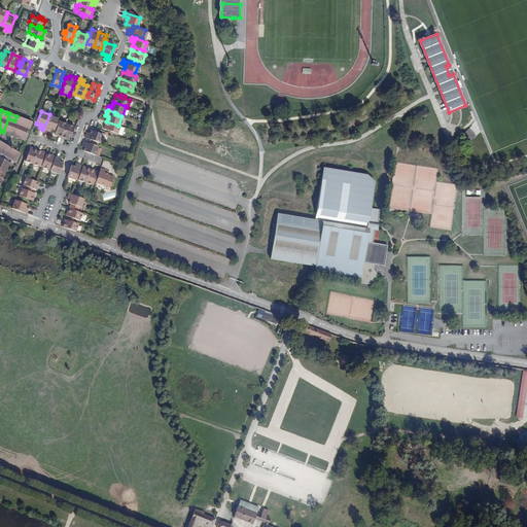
[(49,114),(43,130),(47,131),(48,128),(50,128),(54,130),(54,129),(55,126),(58,117),(49,114)]
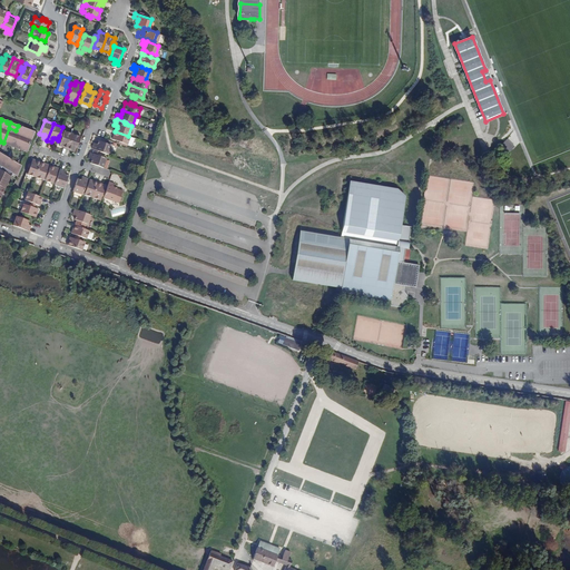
[(20,126),(18,125),(18,126),(16,130),(9,128),(3,143),(9,145),(20,126)]
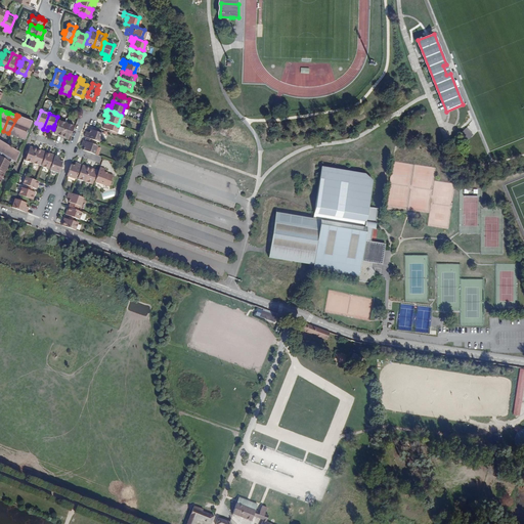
[(18,116),(8,133),(12,135),(12,134),(14,135),(14,136),(19,138),(19,137),(22,138),(22,139),(25,140),(32,122),(28,120),(27,121),(25,120),(25,119),(22,118),(20,119),(18,118),(19,117),(18,117),(18,116)]
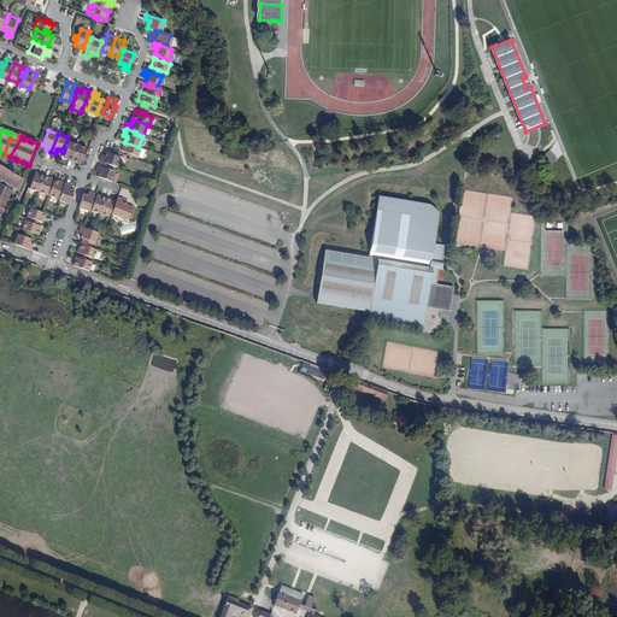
[(64,157),(72,160),(77,144),(70,141),(68,148),(64,147),(63,151),(66,152),(64,157)]
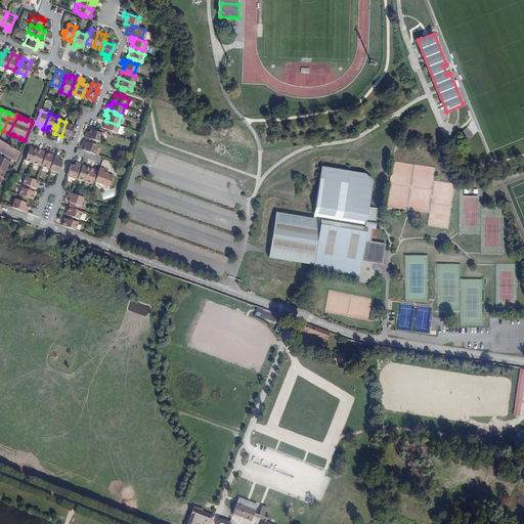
[(123,127),(120,126),(118,125),(105,121),(103,128),(107,129),(107,131),(111,132),(111,130),(118,133),(120,134),(123,127)]
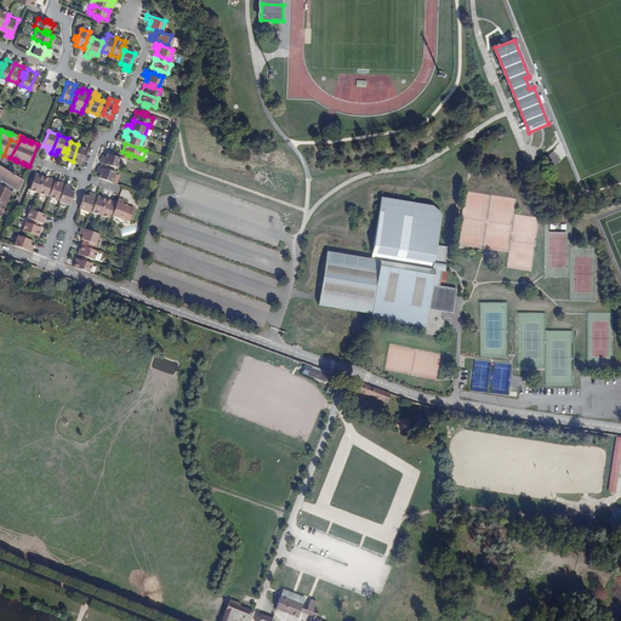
[(83,159),(85,159),(86,157),(85,155),(87,148),(78,144),(73,161),(81,164),(83,159)]
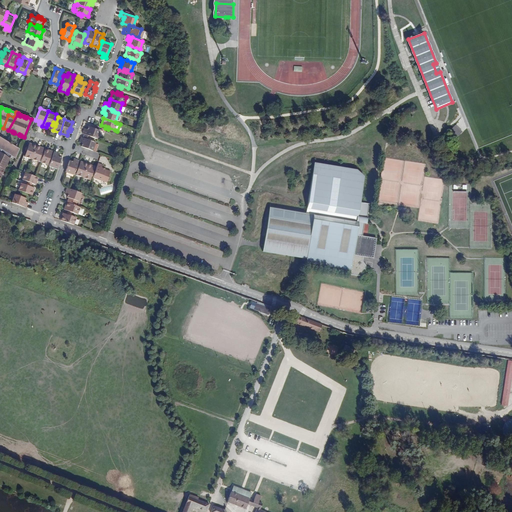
[(458,124),(452,129),(458,136),(464,131),(458,124)]
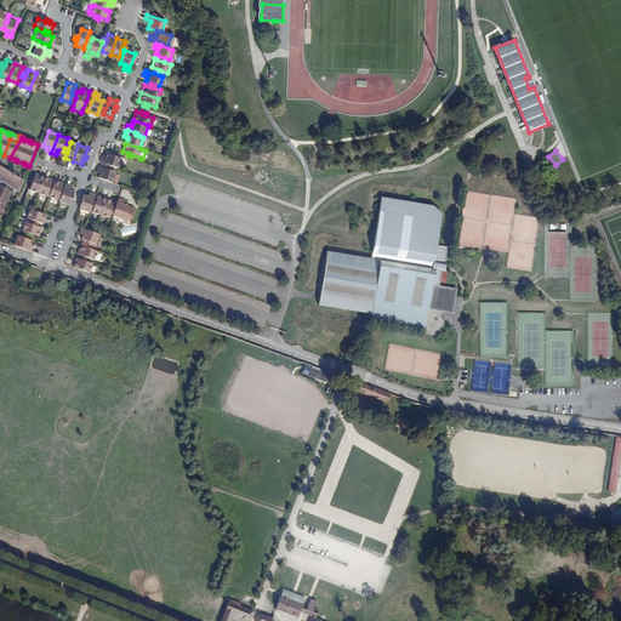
[(108,165),(117,169),(120,158),(106,153),(104,157),(104,159),(101,158),(100,161),(102,163),(108,165)]
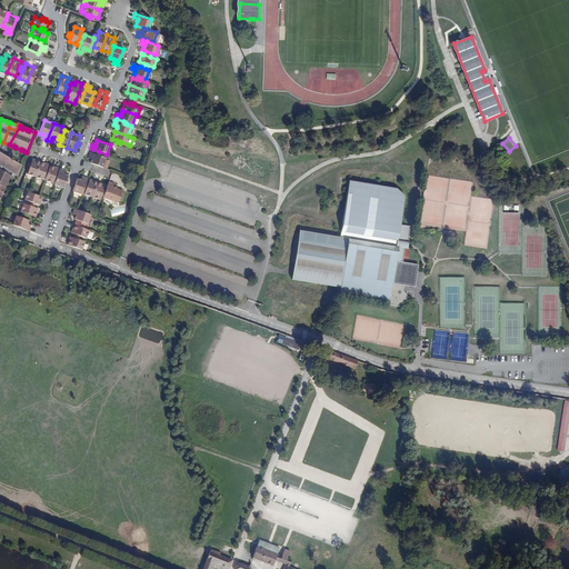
[(12,162),(21,168),(22,166),(0,152),(0,159),(0,160),(3,156),(13,161),(12,162)]
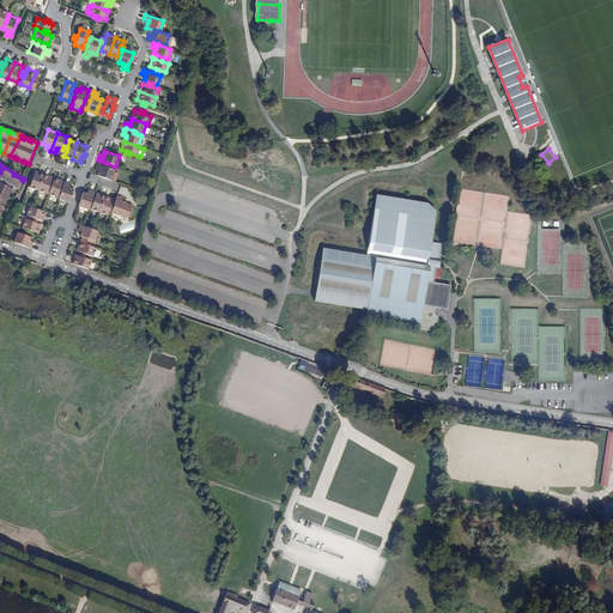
[(96,176),(110,181),(114,170),(105,168),(99,165),(96,164),(95,169),(98,170),(97,173),(96,176)]
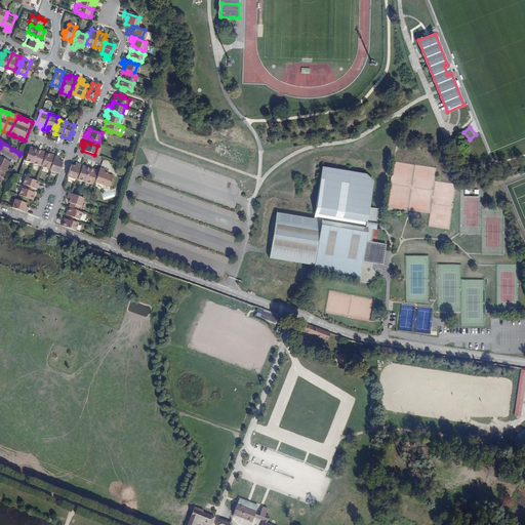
[(0,156),(9,162),(10,163),(12,160),(16,162),(16,161),(17,162),(19,155),(11,150),(12,149),(3,144),(0,148),(0,147),(0,156)]
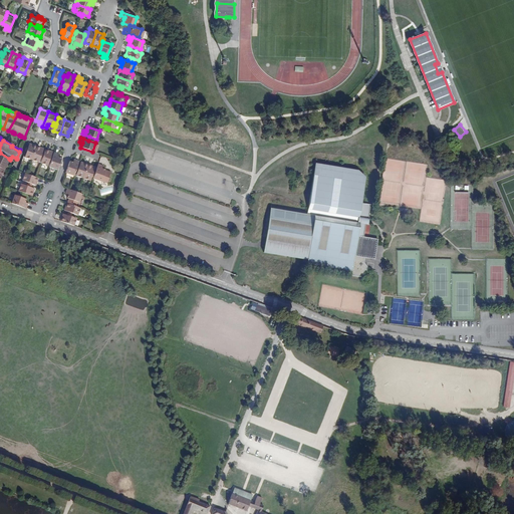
[(24,158),(30,160),(35,147),(29,145),(28,148),(25,147),(24,151),(26,151),(24,158)]
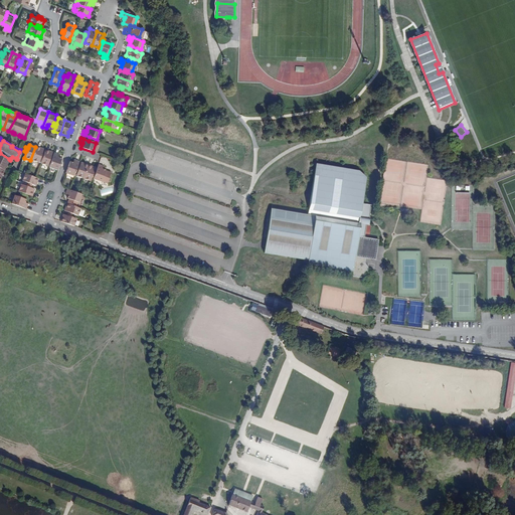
[(39,156),(41,157),(43,153),(41,152),(42,149),(35,147),(30,160),(37,163),(39,156)]
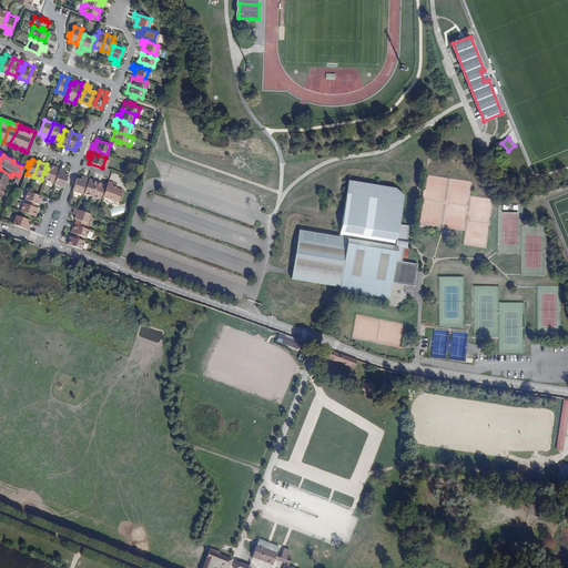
[(54,176),(56,176),(58,172),(56,172),(57,168),(49,165),(48,169),(46,173),(43,181),(51,183),(54,176)]
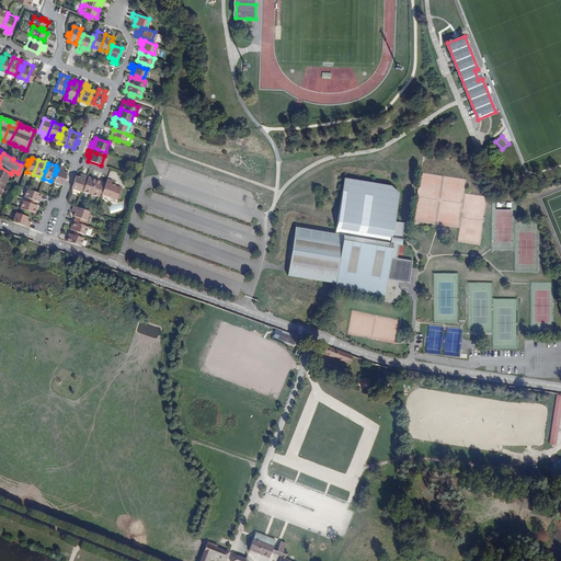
[(0,196),(4,187),(9,179),(8,178),(10,173),(0,167),(0,196)]
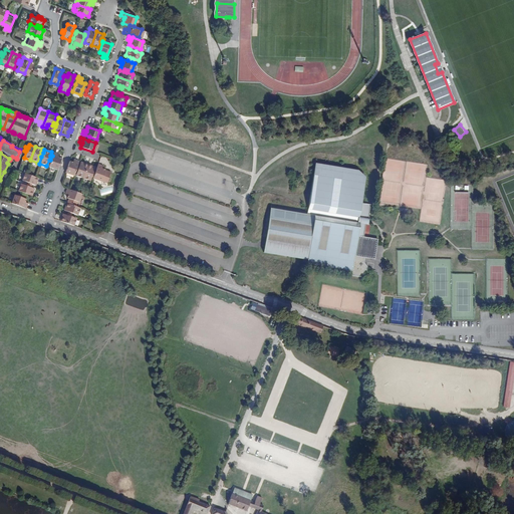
[(47,168),(56,171),(60,159),(57,158),(55,158),(56,154),(53,153),(52,156),(50,160),(47,168)]
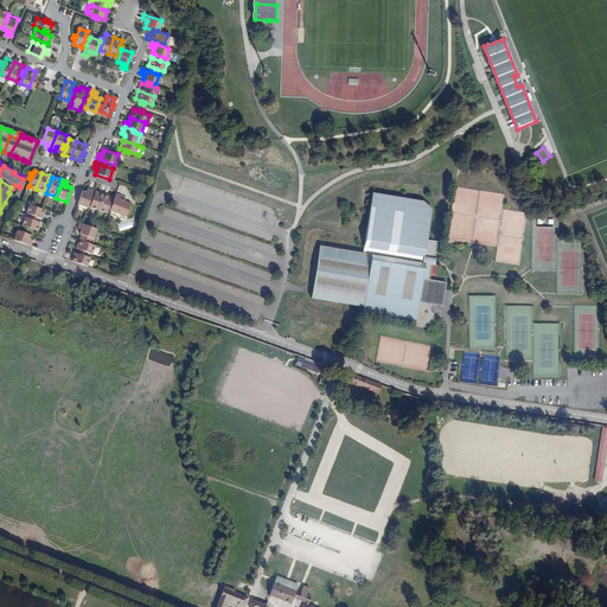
[(81,191),(76,205),(85,208),(89,199),(90,195),(93,190),(89,189),(87,193),(84,192),(81,191)]
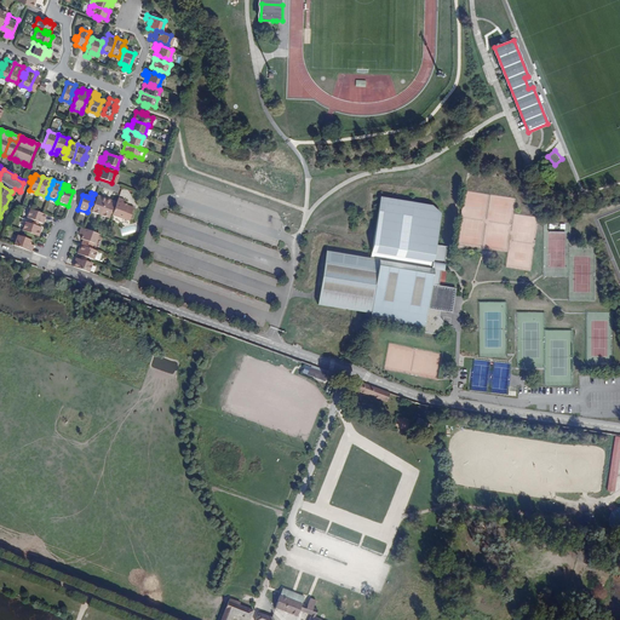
[(91,212),(99,214),(105,199),(97,196),(96,200),(92,199),(91,204),(95,205),(91,212)]
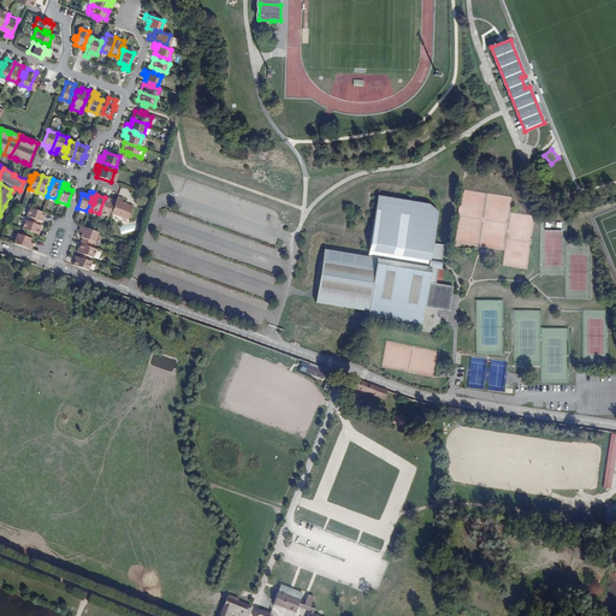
[(362,315),(422,325),(422,330),(436,332),(437,324),(439,324),(440,319),(437,314),(438,308),(449,311),(452,288),(436,284),(438,268),(440,261),(443,261),(445,246),(434,243),(439,212),(431,203),(379,195),(369,252),(326,244),(318,290),(317,302),(363,311),(362,315)]
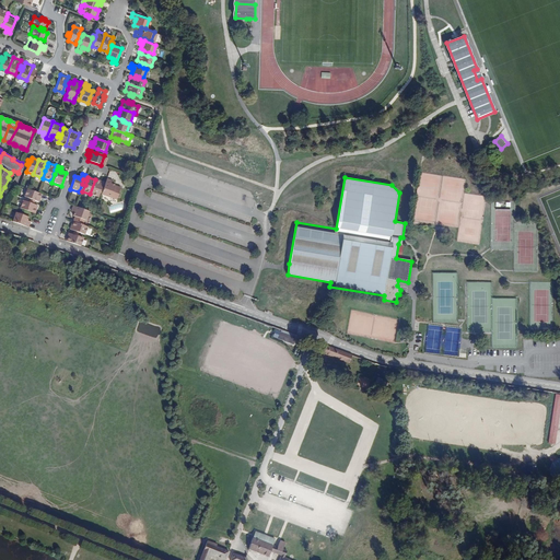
[(103,186),(102,190),(101,195),(109,198),(109,197),(116,199),(119,188),(114,186),(111,185),(108,184),(109,179),(106,178),(103,186)]
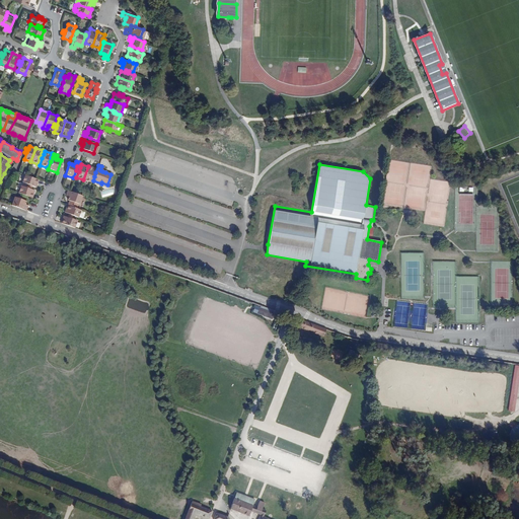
[(92,176),(94,176),(95,172),(93,172),(95,168),(88,166),(83,179),(89,182),(92,176)]
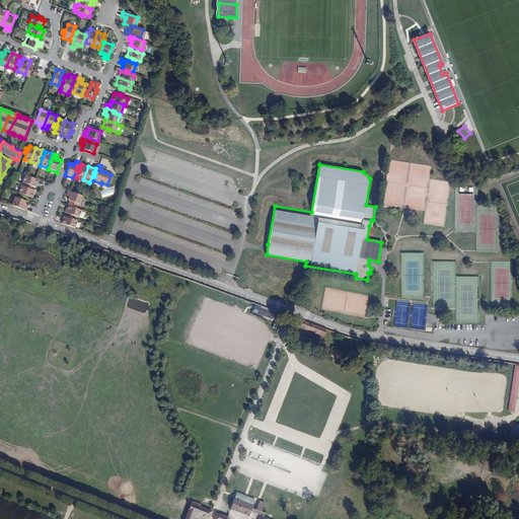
[(27,186),(31,188),(32,186),(35,187),(38,180),(34,179),(25,175),(24,175),(21,181),(28,183),(27,186)]
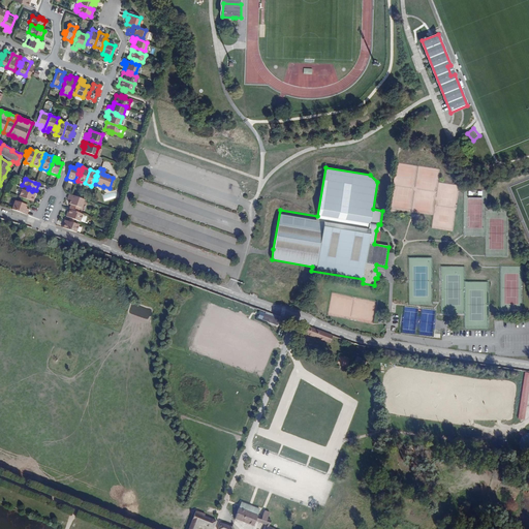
[(19,196),(32,201),(35,194),(31,193),(32,191),(28,189),(27,192),(21,190),(19,196)]
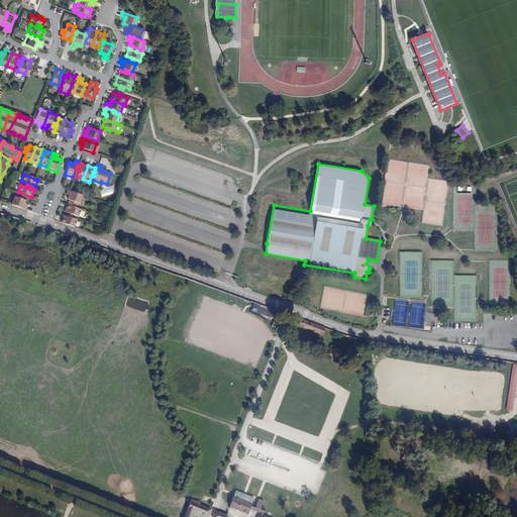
[(67,204),(76,207),(78,203),(82,195),(77,194),(69,191),(67,190),(66,194),(69,195),(68,196),(67,199),(69,200),(67,204)]
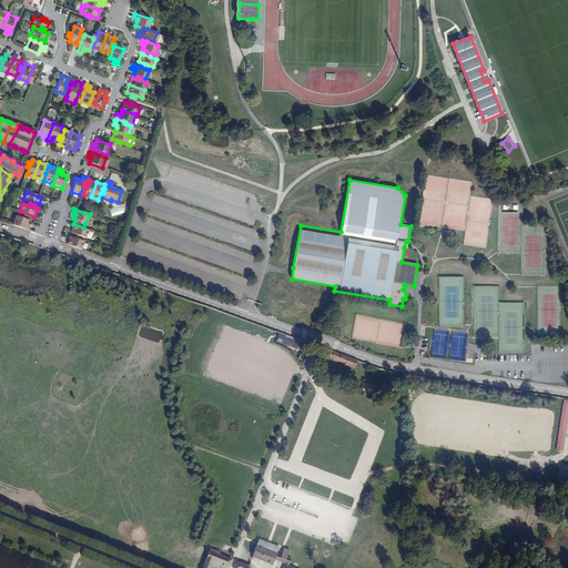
[(11,224),(28,231),(29,226),(26,225),(26,223),(28,220),(14,215),(11,224)]
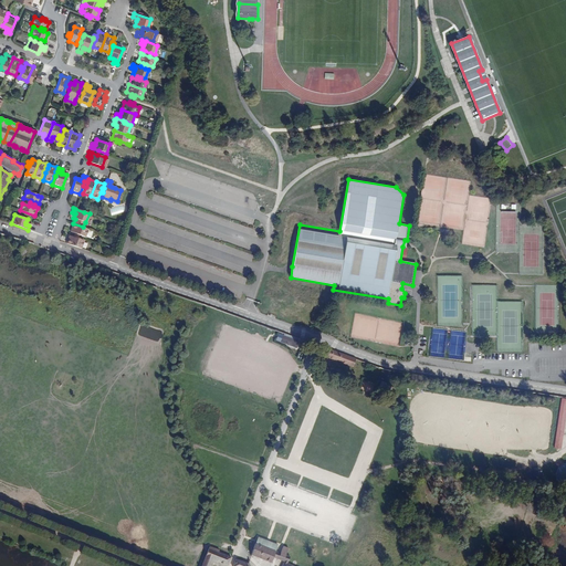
[(87,229),(88,228),(87,228),(83,227),(73,223),(73,222),(70,230),(75,232),(74,234),(77,236),(77,233),(85,237),(85,236),(87,237),(90,238),(91,238),(91,236),(92,230),(87,229)]
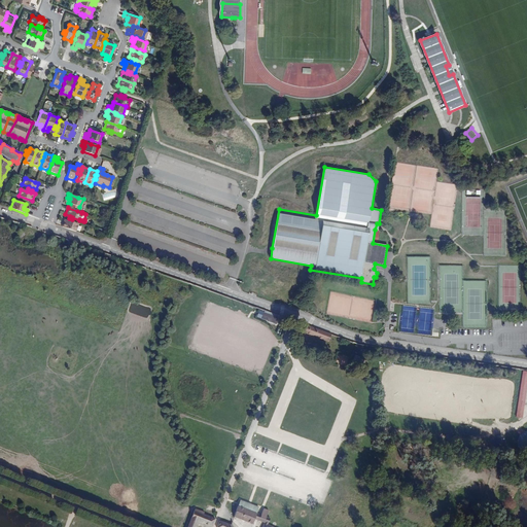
[(61,226),(75,231),(78,223),(71,221),(72,219),(69,218),(69,220),(64,218),(61,226)]
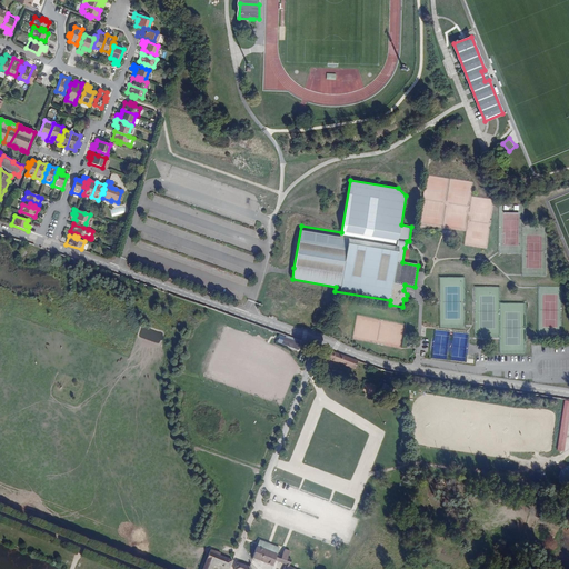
[(299,350),(302,340),(286,335),(282,345),(299,350)]
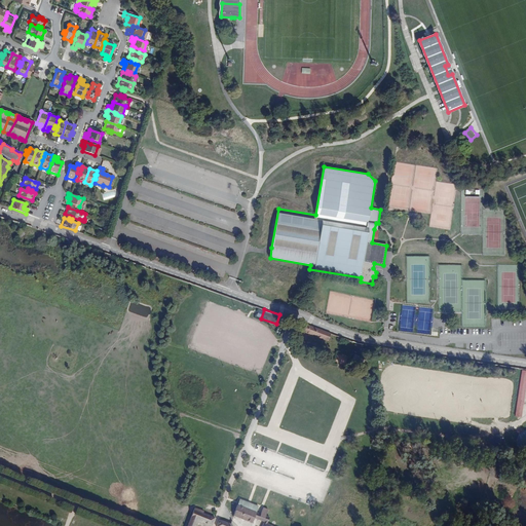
[(525,392),(525,370),(523,370),(516,416),(522,417),(525,392)]
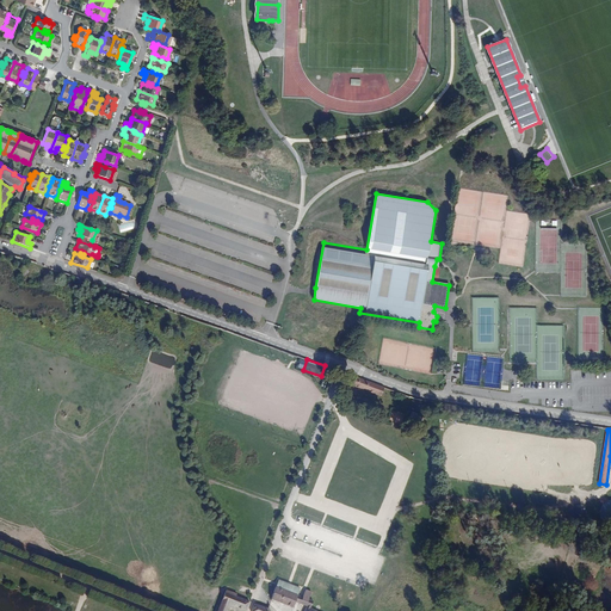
[(303,597),(276,587),(271,599),(294,608),(296,603),(308,606),(310,600),(308,599),(312,592),(307,591),(306,590),(303,597)]
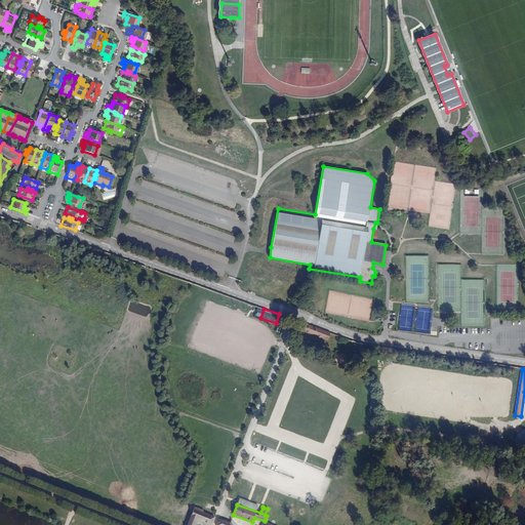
[(210,524),(211,524),(214,517),(203,513),(204,510),(195,507),(188,524),(194,524),(197,520),(210,524)]
